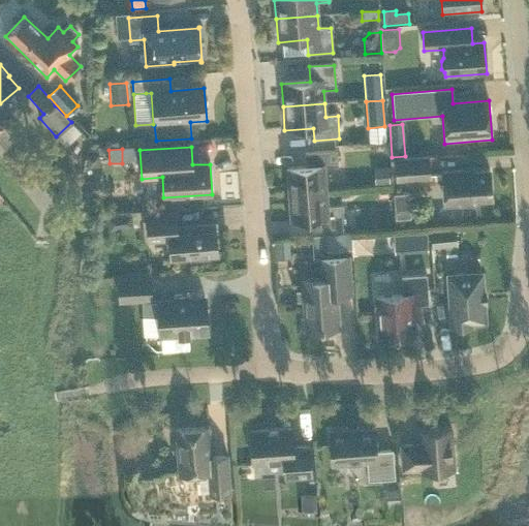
[(324,192),(322,168),(338,166),(337,152),(305,154),(306,168),(287,169),(289,194),(324,192)]
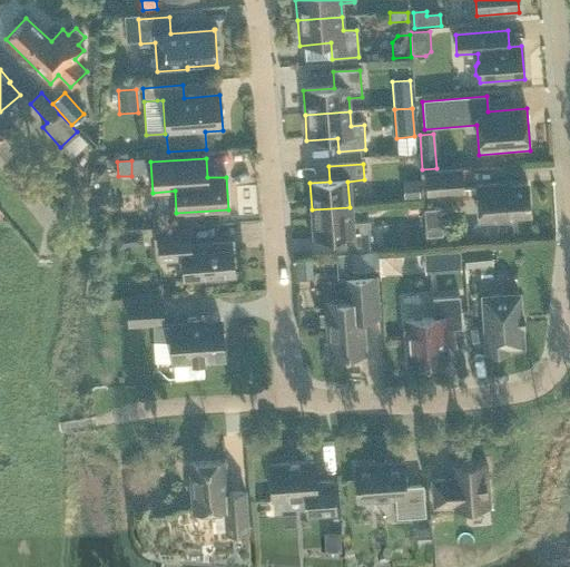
[(94,182),(108,181),(107,167),(94,168),(94,182)]
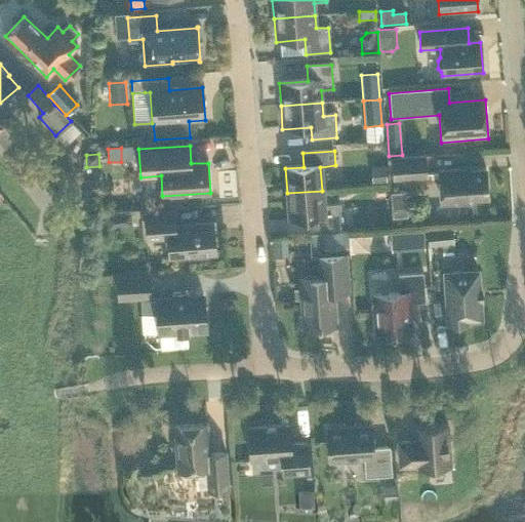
[(428,178),(426,156),(391,158),(392,182),(428,178)]
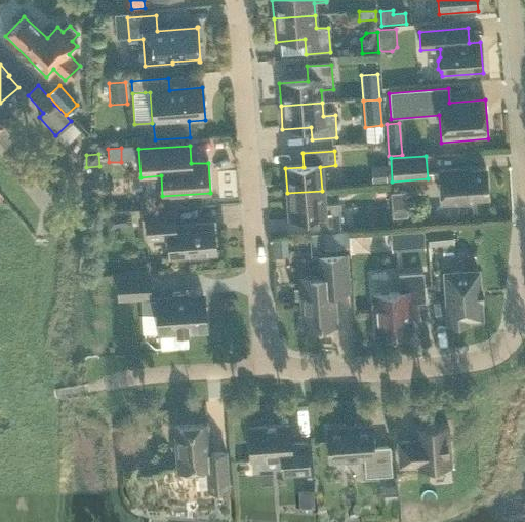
[(370,167),(371,185),(387,184),(385,166),(370,167)]
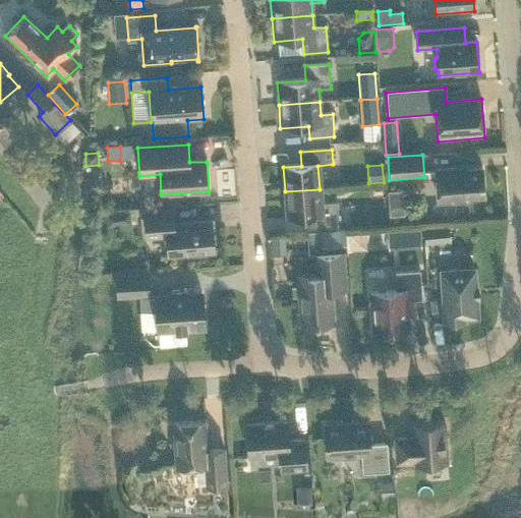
[(436,171),(438,204),(468,202),(468,199),(484,197),(482,169),(456,171),(456,169),(436,171)]
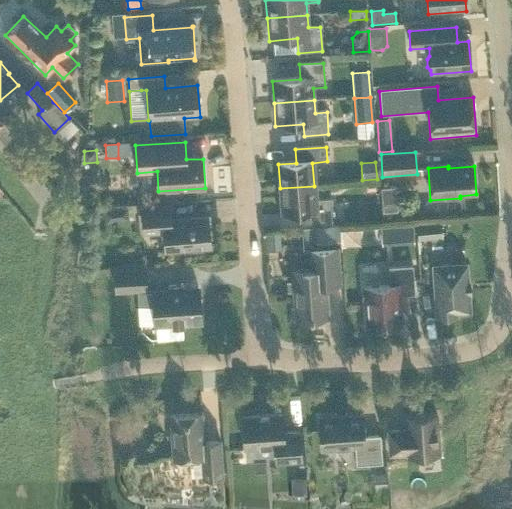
[(40,185),(46,180),(36,167),(30,172),(40,185)]
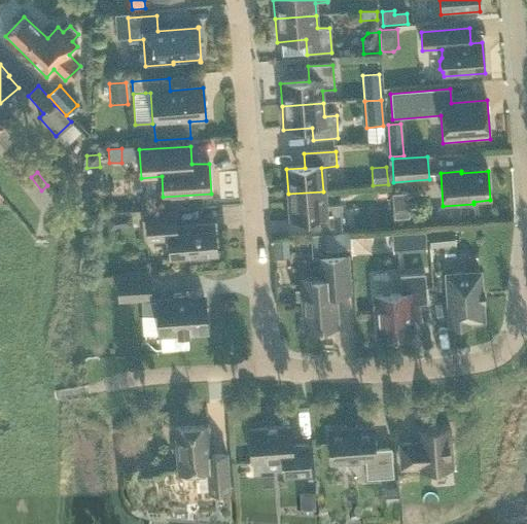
[(391,184),(392,198),(399,198),(399,183),(391,184)]
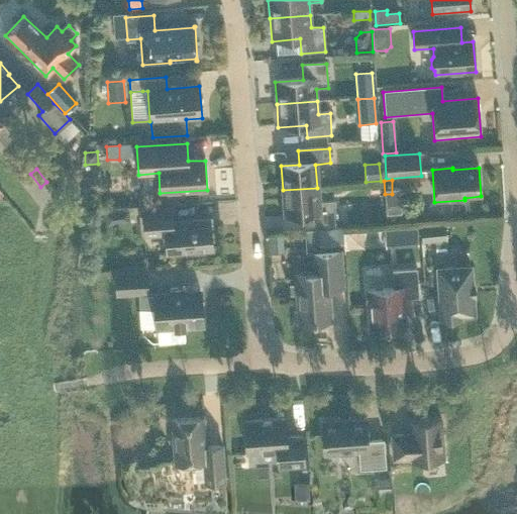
[(305,228),(335,226),(334,213),(335,213),(334,201),(318,203),(317,188),(283,190),(286,216),(303,215),(305,228)]
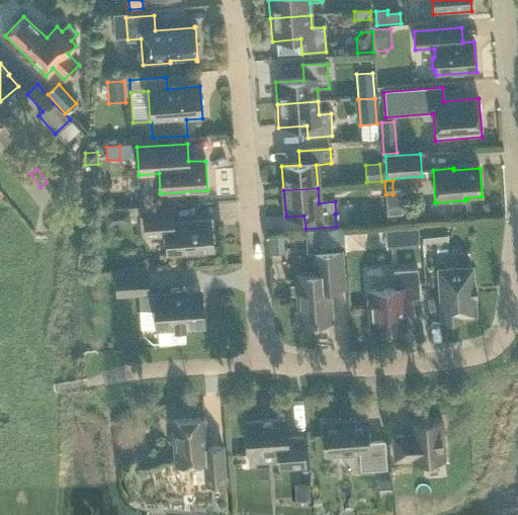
[(212,251),(209,221),(173,224),(172,210),(144,212),(146,238),(166,236),(168,255),(212,251)]
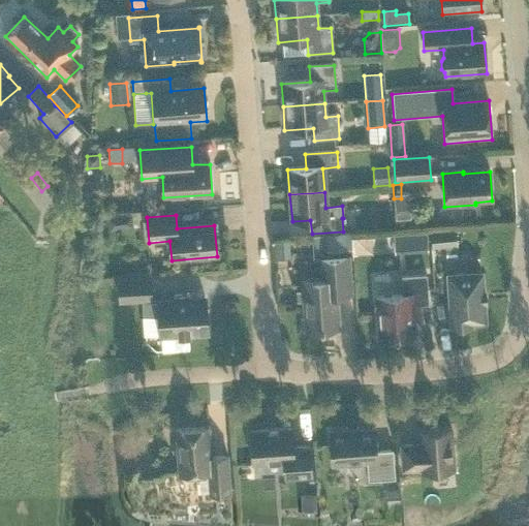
[(133,229),(132,216),(114,218),(116,231),(133,229)]
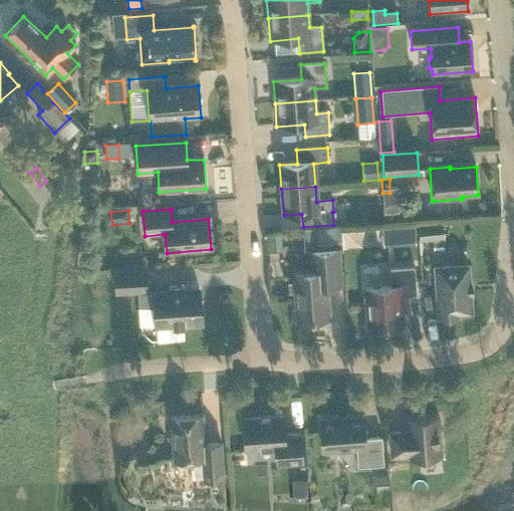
[(445,246),(443,223),(418,225),(420,243),(432,242),(432,247),(445,246)]
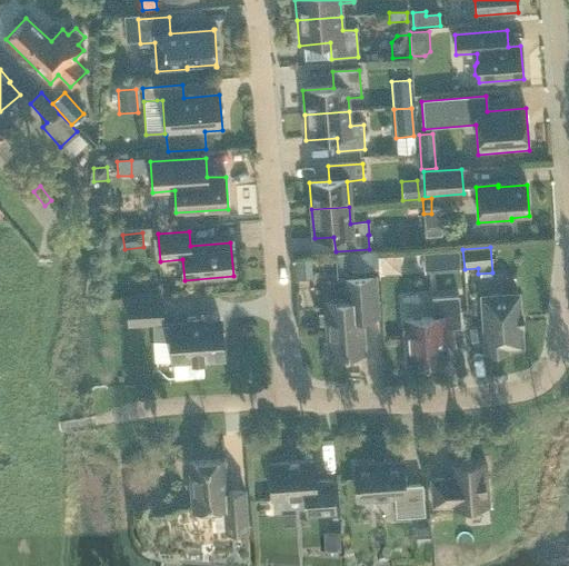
[(449,252),(451,274),(460,272),(458,251),(449,252)]
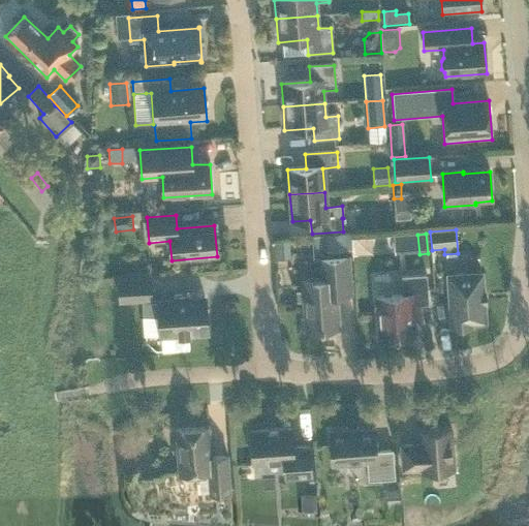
[(351,249),(350,235),(343,235),(343,237),(318,238),(319,248),(328,248),(328,251),(351,249)]
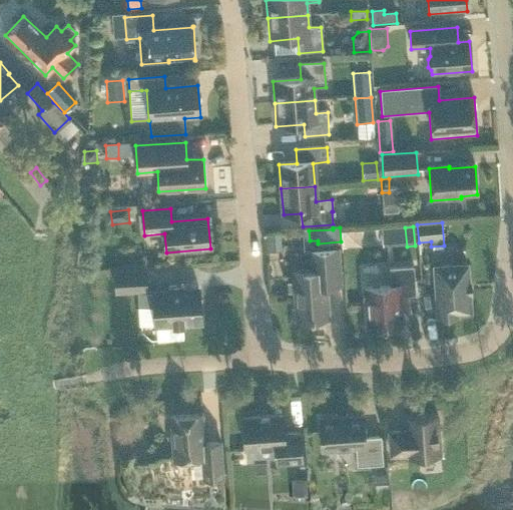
[(267,234),(268,250),(282,249),(281,233),(267,234)]
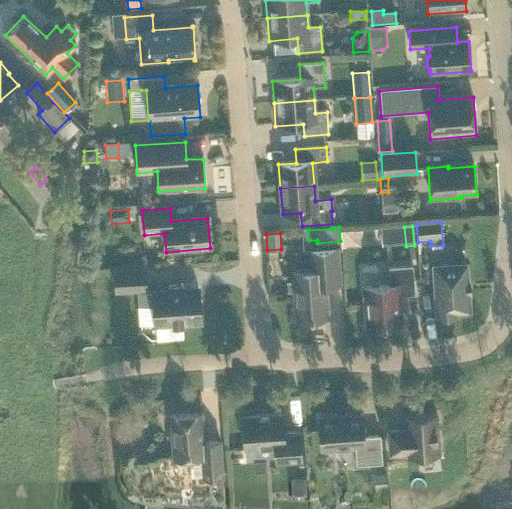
[(296,321),(328,318),(326,287),(340,286),(337,250),(309,251),(310,271),(292,273),(296,321)]
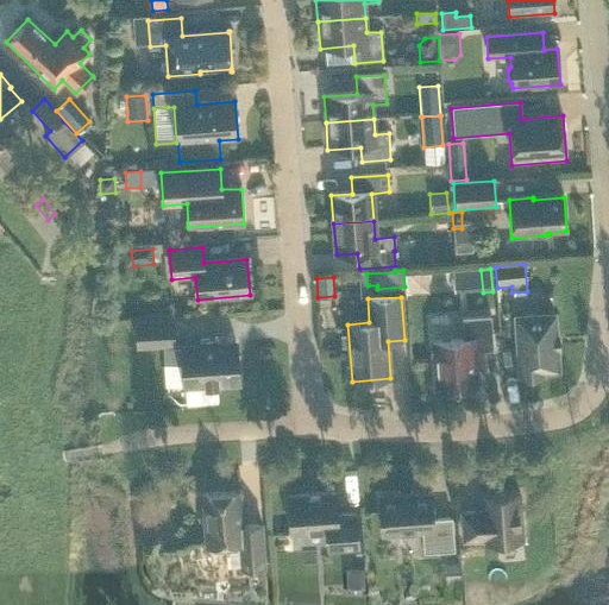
[(559,372),(554,316),(516,319),(520,377),(542,376),(542,373),(559,372)]
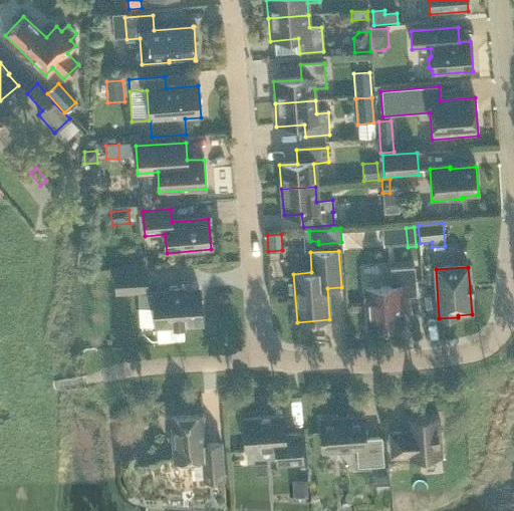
[(368,329),(403,326),(401,297),(416,296),(415,268),(390,270),(391,287),(365,289),(368,329)]
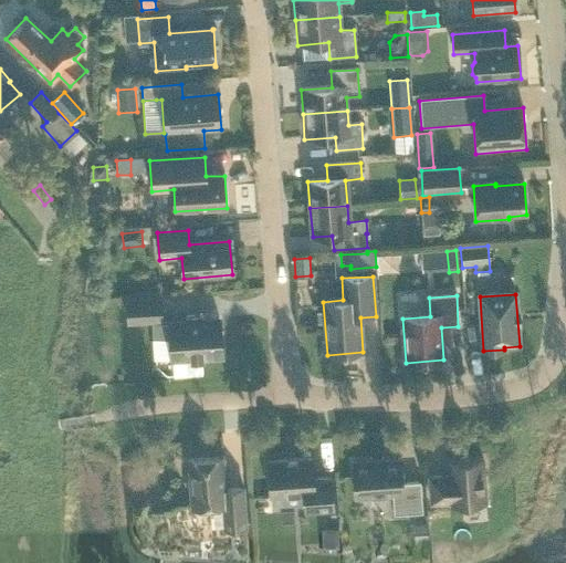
[(163,324),(161,300),(125,301),(126,326),(163,324)]
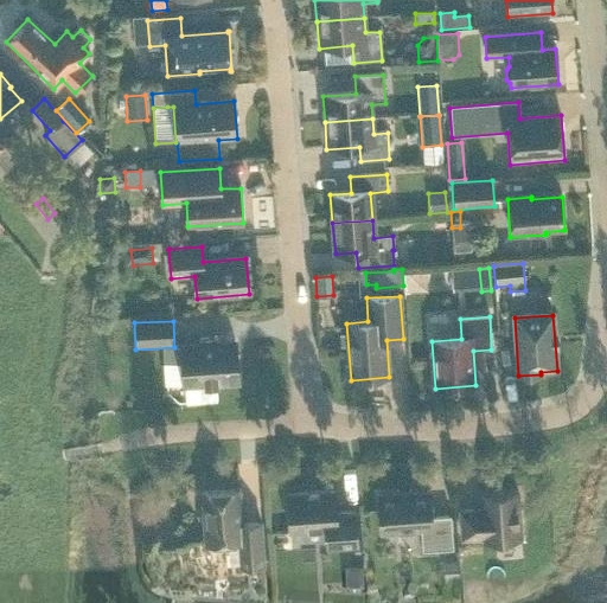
[(181,347),(184,386),(237,383),(235,344),(181,347)]
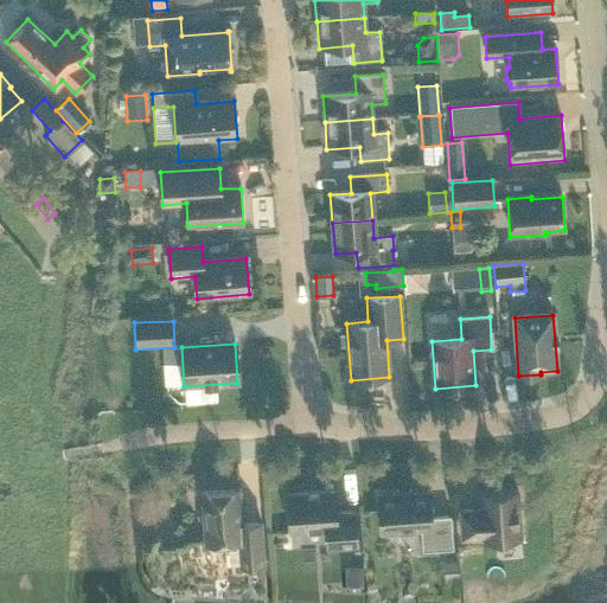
[(240,492),(202,494),(205,546),(238,544),(241,569),(264,568),(261,525),(242,526),(240,492)]
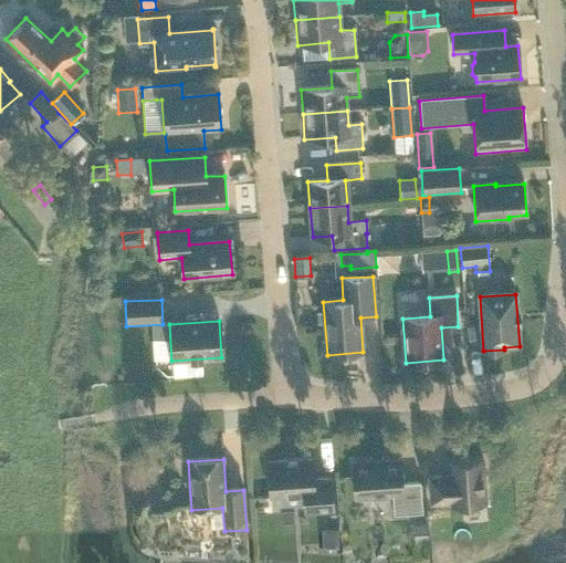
[(312,460),(268,462),(270,498),(304,496),(305,514),(334,512),(332,479),(313,481),(312,460)]
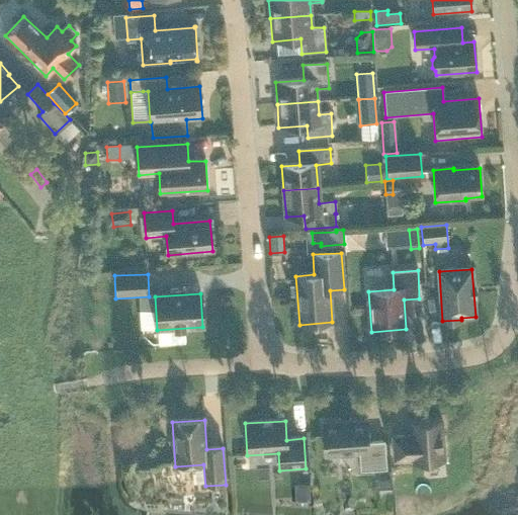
[(323,425),(325,456),(359,454),(360,473),(386,470),(384,442),(368,443),(366,421),(323,425)]
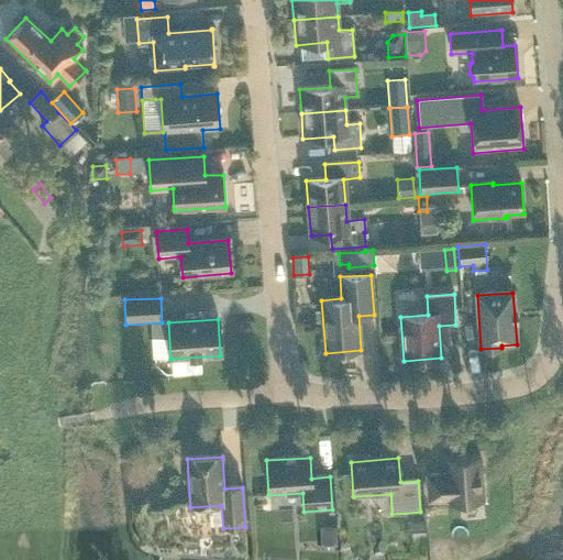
[(446,474),(427,476),(429,502),(449,501),(449,504),(484,501),(481,459),(445,461),(446,474)]
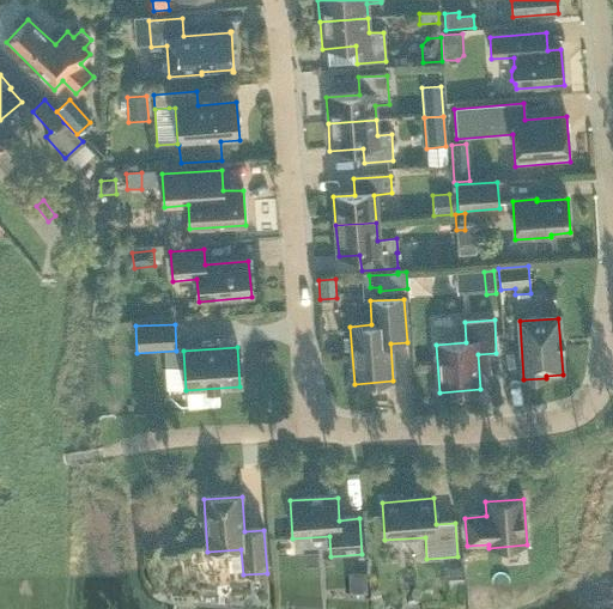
[(447,568),(448,590),(463,589),(461,567),(447,568)]
